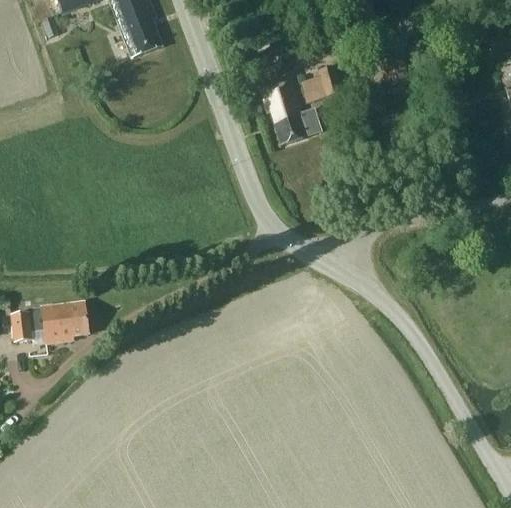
[(55,0),(61,14),(97,0),(55,0)]
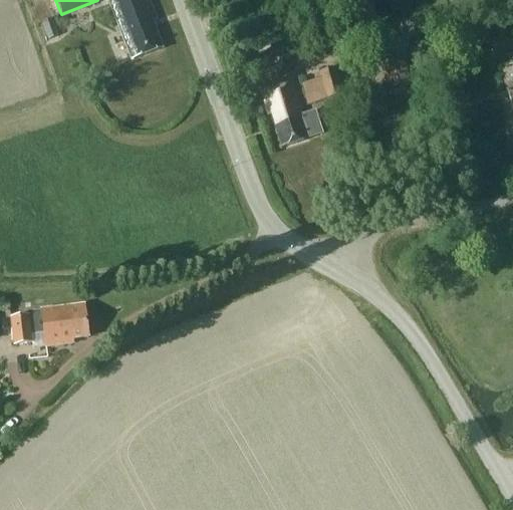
[(110,0),(132,57),(163,46),(154,19),(157,18),(150,0),(110,0)]
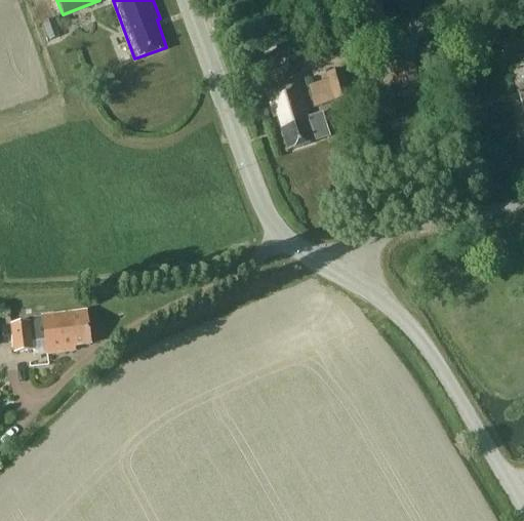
[(61,33),(54,15),(43,19),(49,37),(61,33)]
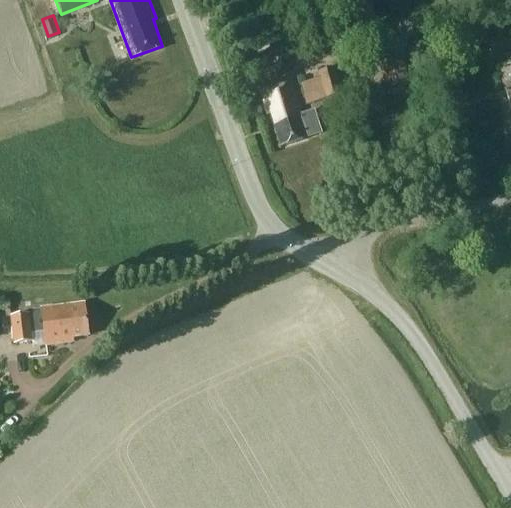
[(343,92),(335,65),(318,70),(319,76),(300,82),(306,102),(343,92)]
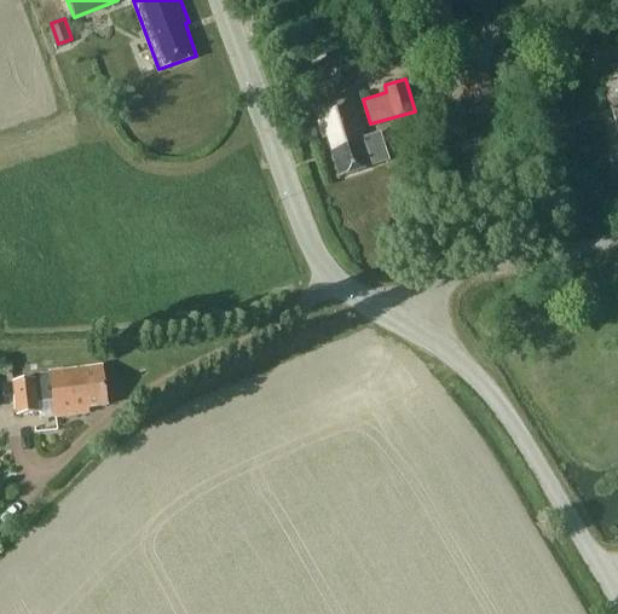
[(368,134),(354,91),(311,104),(321,137),(328,134),(340,174),(371,164),(371,162),(388,157),(380,131),(368,134)]
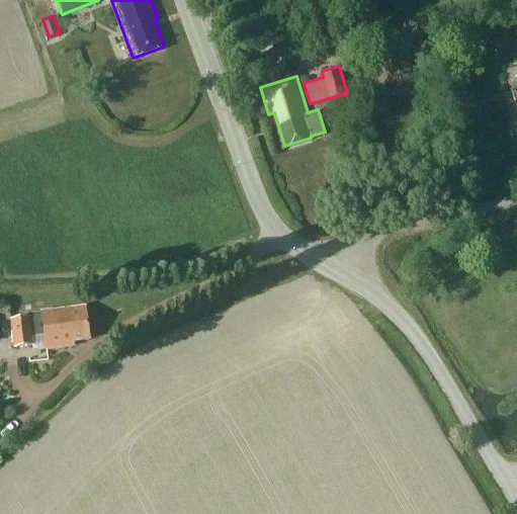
[(44,332),(47,349),(74,345),(74,340),(90,338),(85,305),(29,313),(29,317),(11,319),(15,345),(32,343),(31,334),(44,332)]
